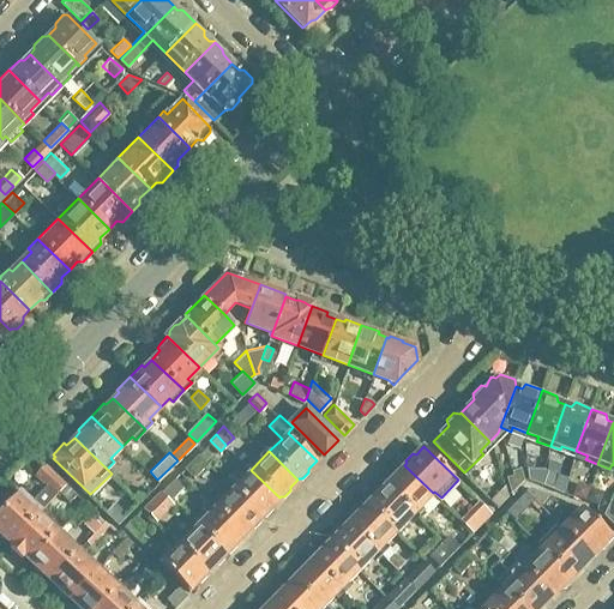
[(198,452),(184,466),(193,475),(208,460),(198,452)]
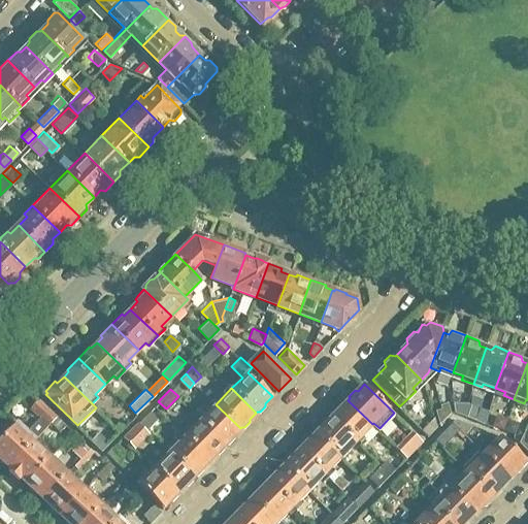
[(34,438),(51,421),(56,416),(39,399),(30,408),(38,417),(26,430),(17,422),(14,424),(12,424),(7,430),(6,433),(0,439),(0,460),(2,460),(8,466),(34,438)]
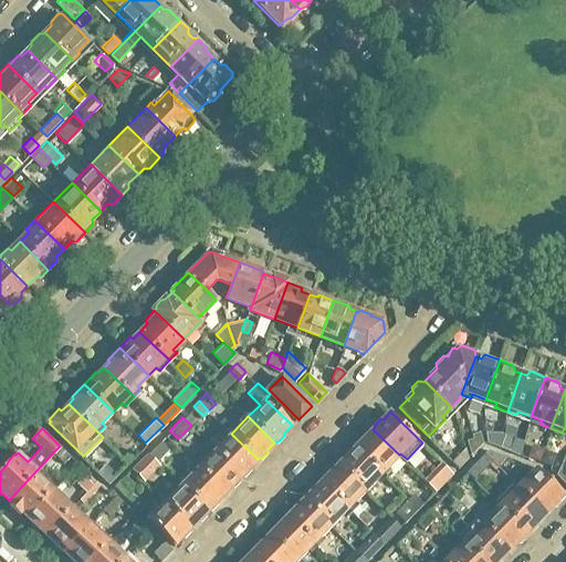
[(399,455),(373,429),(371,432),(370,430),(363,438),(363,440),(356,447),(381,472),(399,455)]
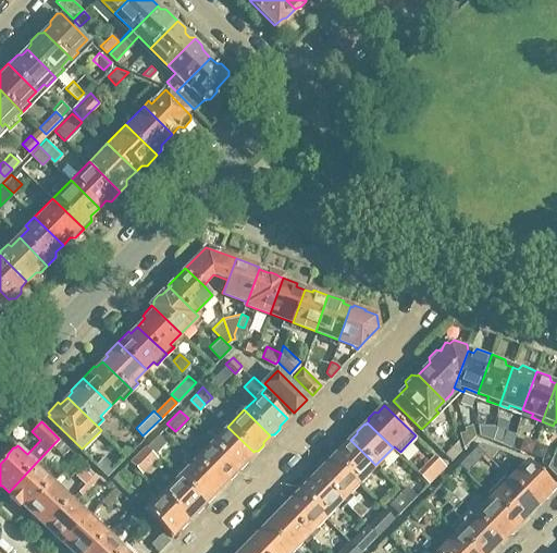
[(465,425),(466,429),(469,440),(475,433),(473,422),(465,425)]
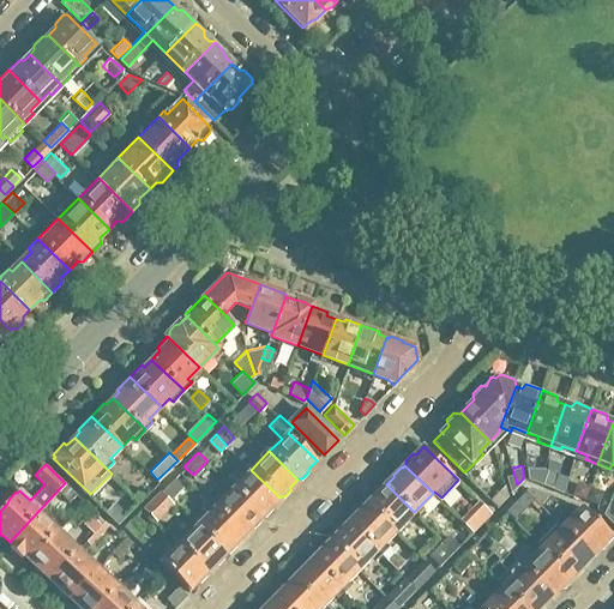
[(530,477),(543,482),(549,468),(529,470),(530,477)]
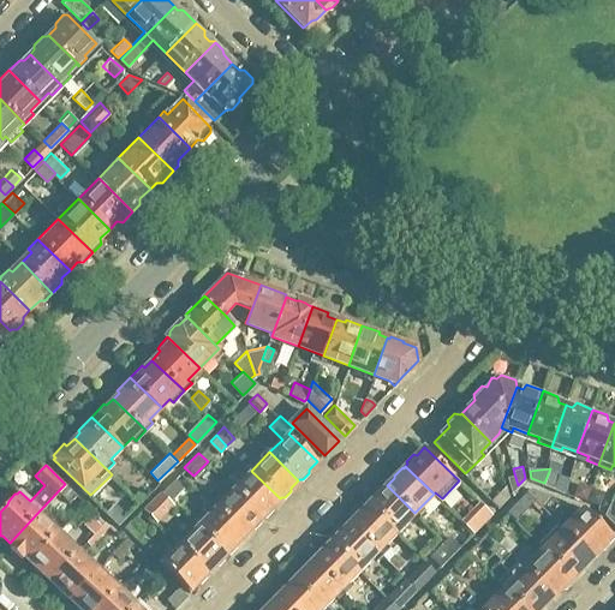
[(559,472),(550,468),(544,483),(553,486),(559,472)]
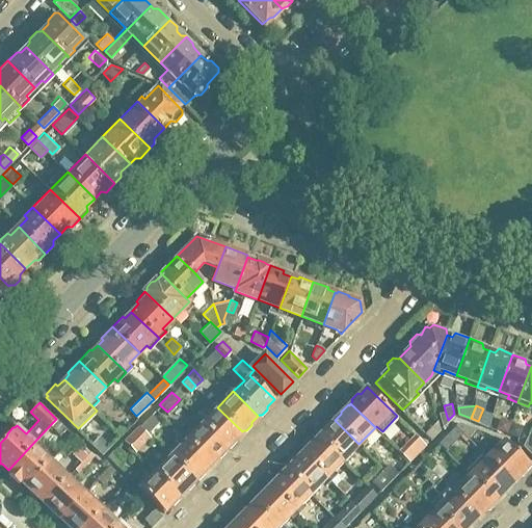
[(242,431),(217,407),(202,423),(227,447),(228,446),(231,446),(236,441),(236,438),(242,431)]
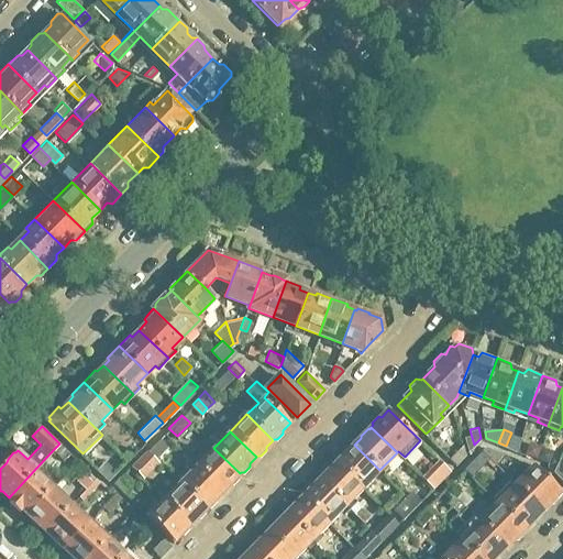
[(474,445),(471,434),(464,436),(468,450),(474,445)]
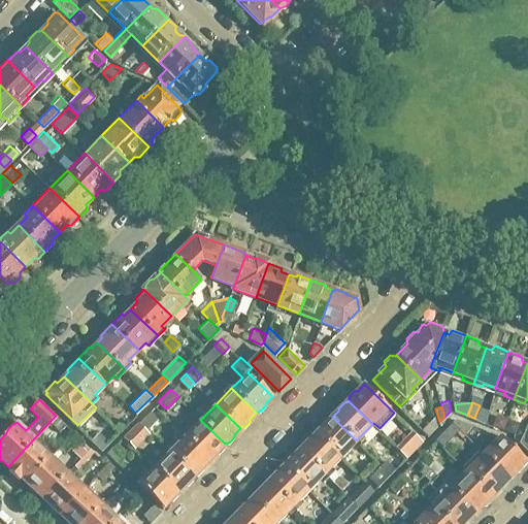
[(151,410),(138,421),(146,429),(158,418),(151,410)]
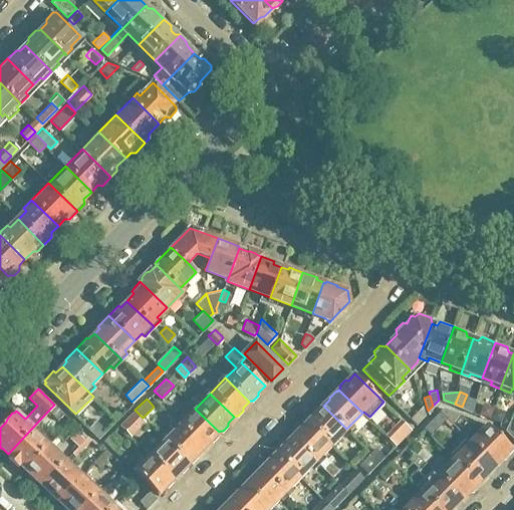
[(490,417),(495,405),(487,402),(483,414),(490,417)]
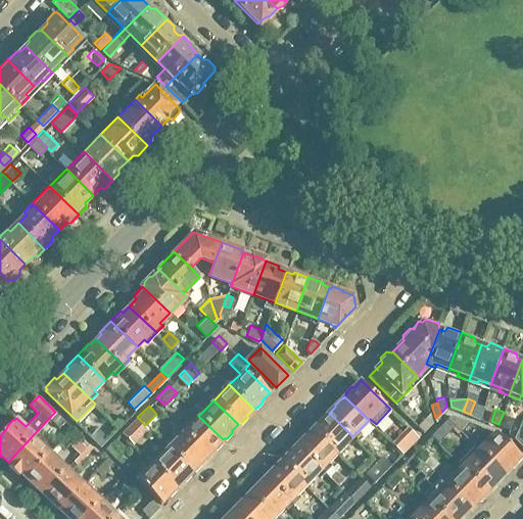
[(57,410),(55,412),(50,417),(66,432),(74,425),(57,410)]
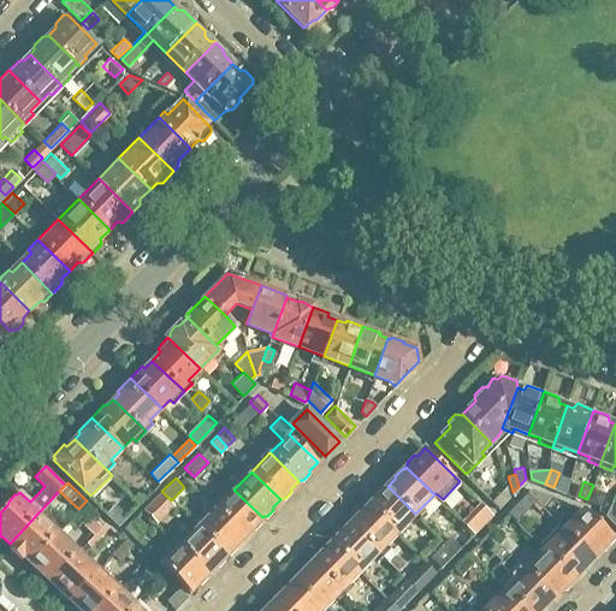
[(508,482),(491,499),(499,506),(511,496),(508,482)]
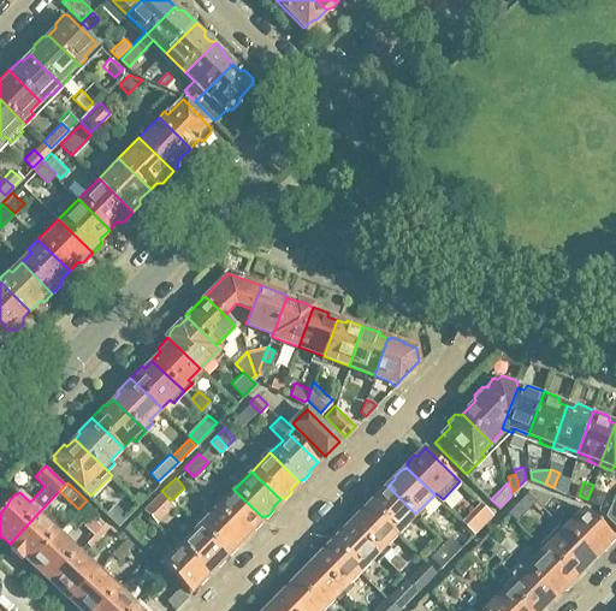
[(540,504),(551,493),(532,485),(526,491),(534,499),(540,504)]
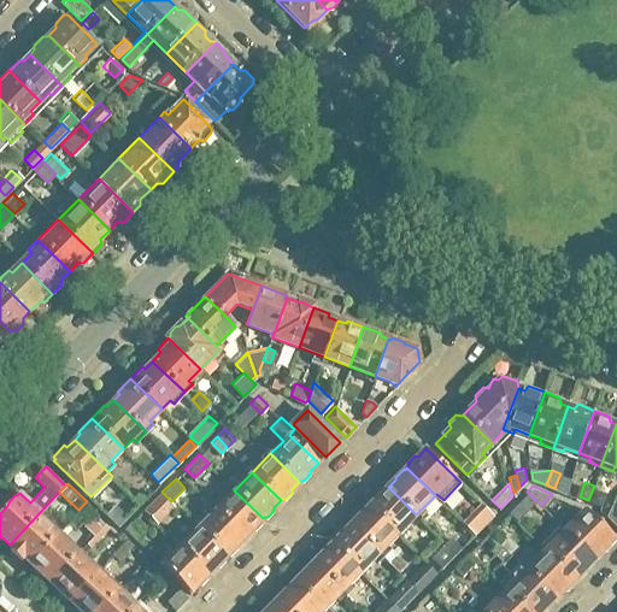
[(603,505),(607,490),(594,486),(588,500),(603,505)]
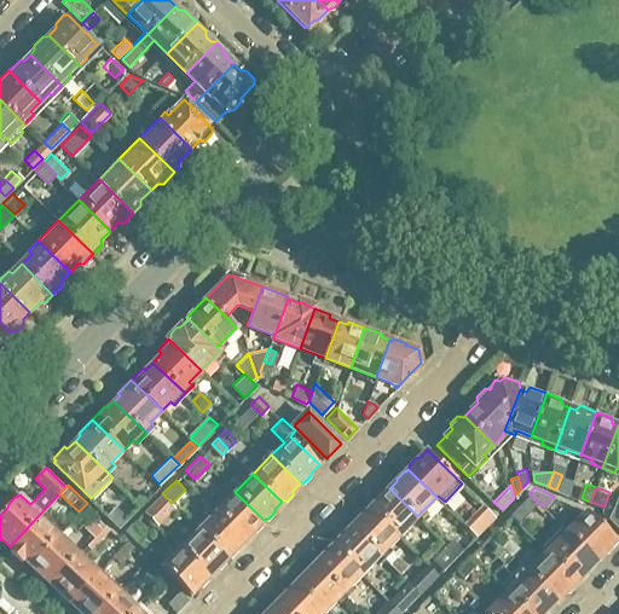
[(417,516),(389,488),(382,497),(380,496),(372,503),(372,507),(371,508),(399,536),(417,516)]
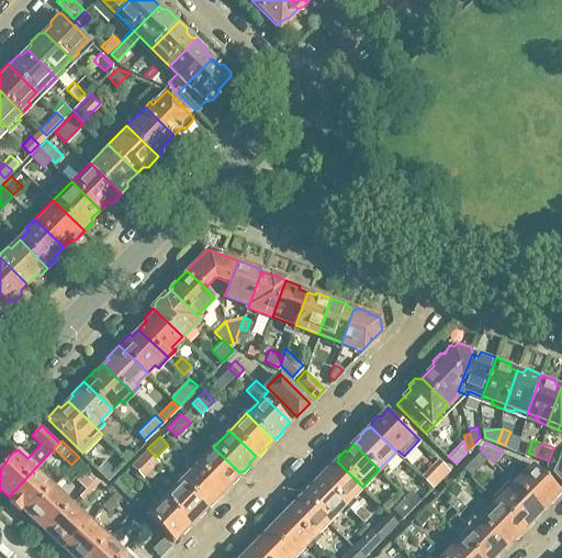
[(239,472),(213,447),(204,456),(197,448),(189,456),(223,489),(229,482),(233,482),(238,477),(239,472)]
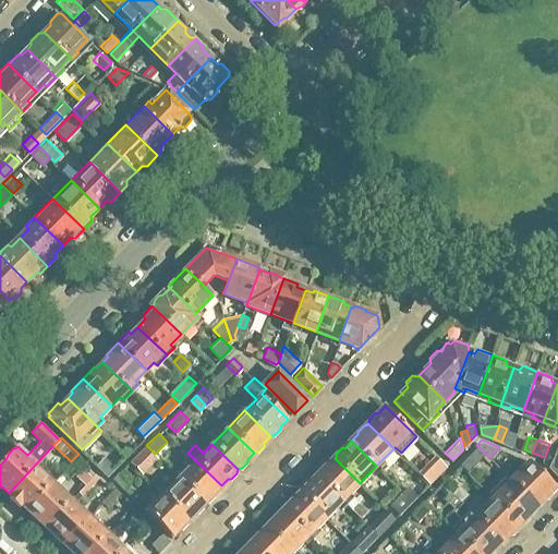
[(155,454),(146,445),(130,462),(142,473),(156,460),(153,456),(155,454)]
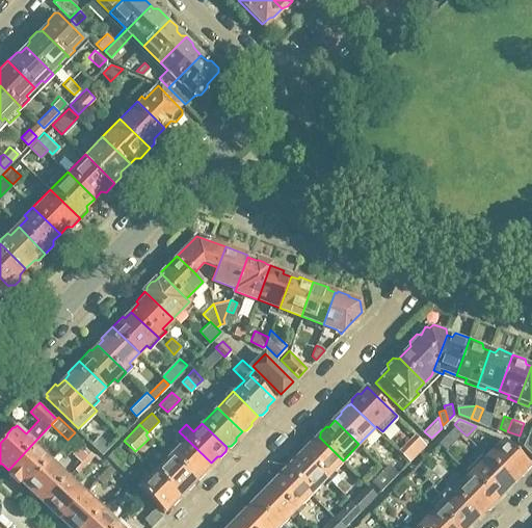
[(446,448),(461,431),(454,424),(439,441),(446,448)]
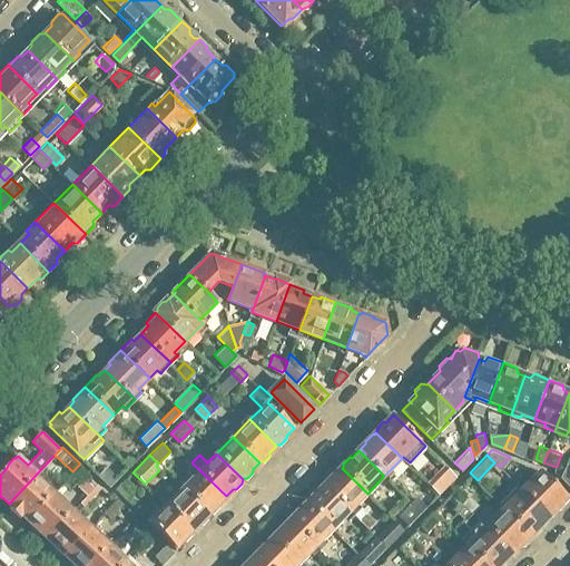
[(569,458),(569,457),(559,477),(569,487),(569,458)]
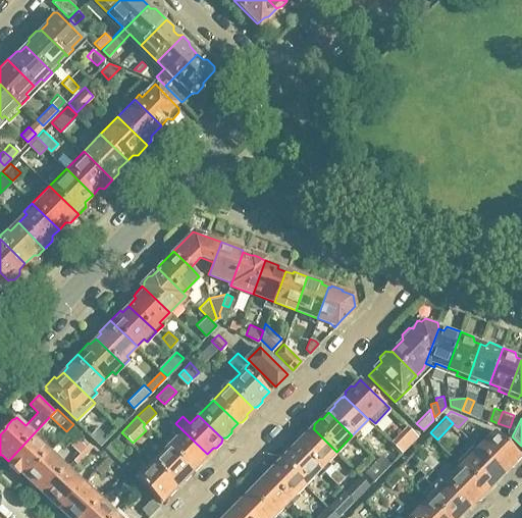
[(100,444),(112,431),(105,423),(92,436),(100,444)]
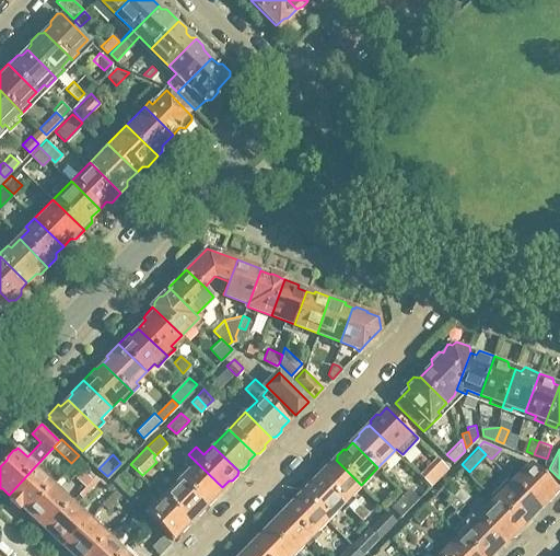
[(222,487),(188,454),(183,460),(190,468),(179,479),(206,505),(207,502),(210,502),(216,497),(216,494),(222,487)]
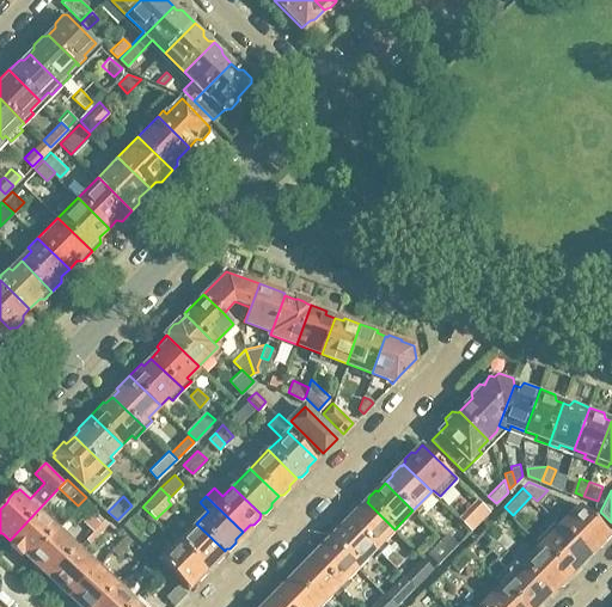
[(471,529),(490,509),(477,496),(458,516),(471,529)]
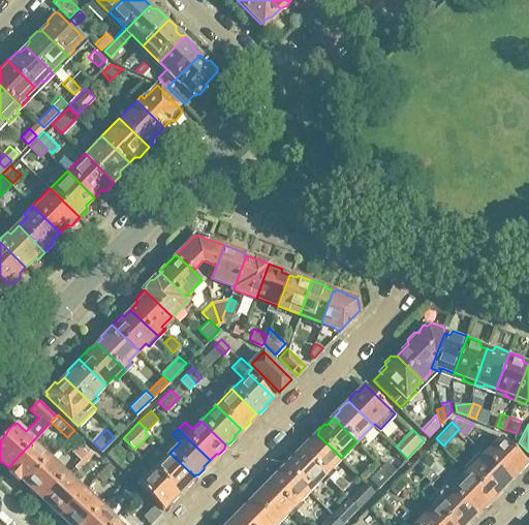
[(341,458),(317,434),(316,435),(313,435),(307,441),(307,444),(302,451),(324,474),(341,490),(348,483),(332,466),(341,458)]
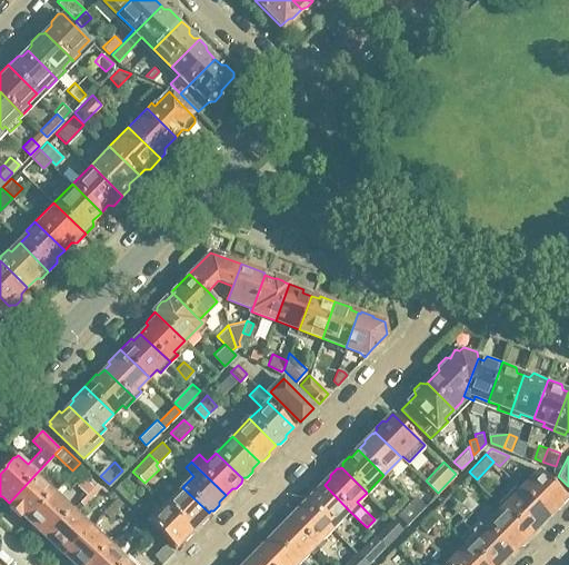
[(568,498),(540,469),(530,479),(527,476),(518,485),(549,515),(557,507),(560,507),(568,498)]
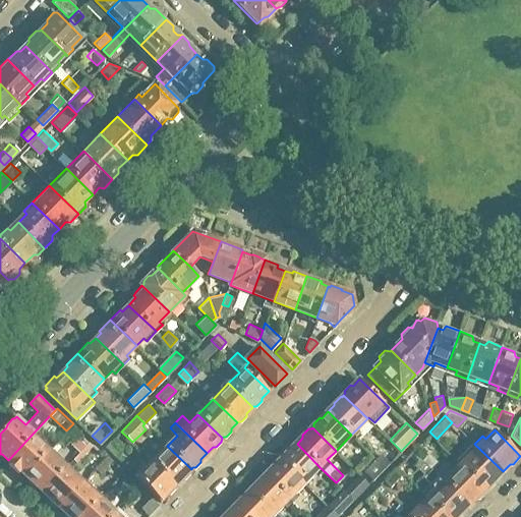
[(24,475),(51,448),(34,433),(8,460),(9,461),(7,462),(18,472),(19,470),(24,475)]
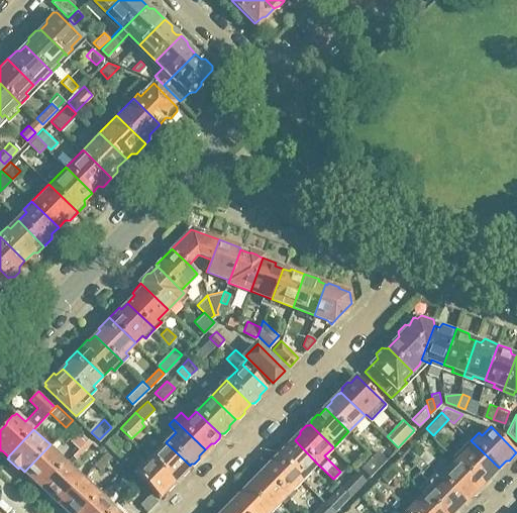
[(79,447),(86,440),(77,432),(71,439),(79,447)]
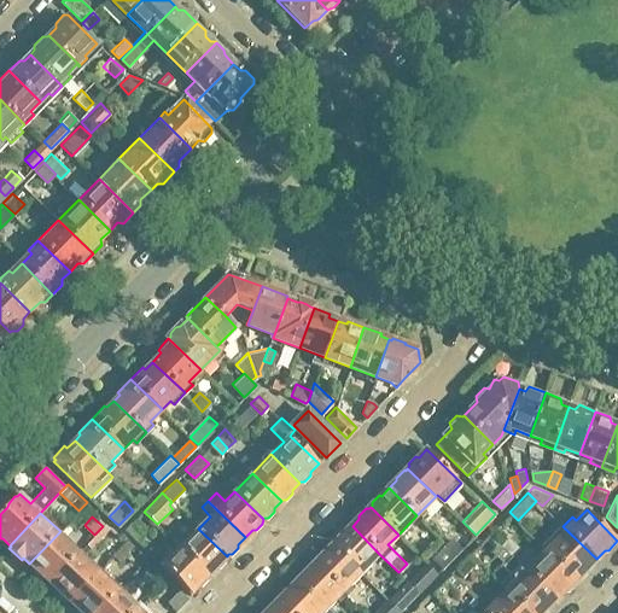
[(124,527),(135,538),(144,529),(134,519),(124,527)]
